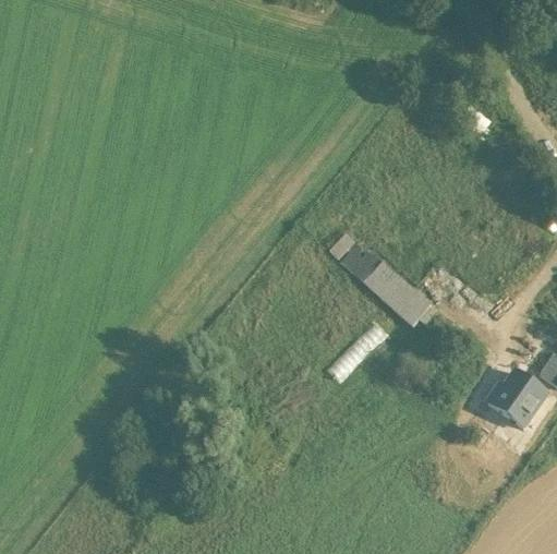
[(475,109),(464,123),(480,135),(492,121),(475,109)]
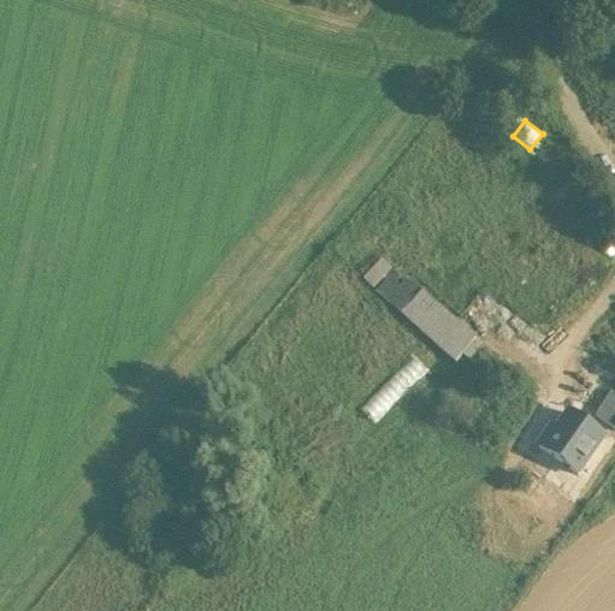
[(408,278),(400,288),(386,276),(374,289),(401,312),(421,289),(408,278)]
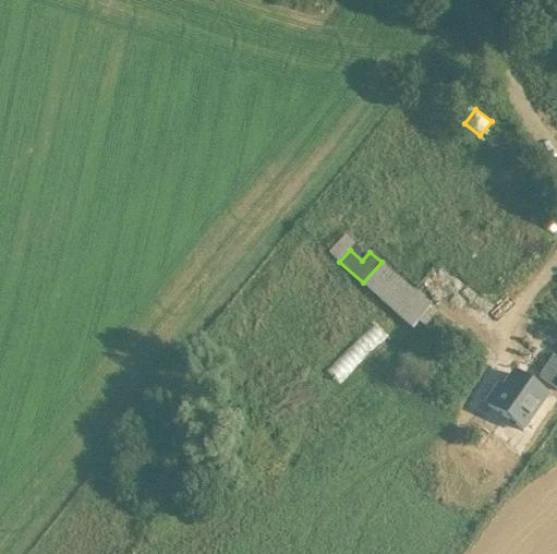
[(413,291),(382,262),(363,282),(411,325),(430,305),(413,291)]
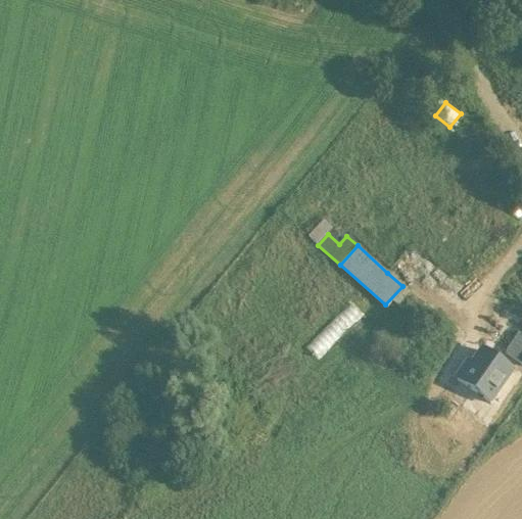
[(492,358),(509,369),(521,349),(521,331),(515,326),(492,358)]
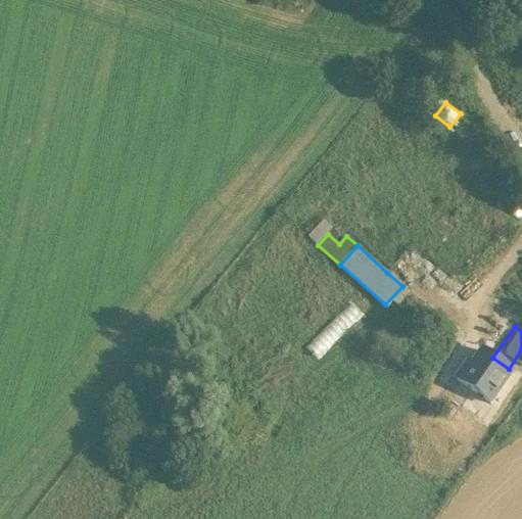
[(492,358),(480,349),(466,370),(464,368),(457,378),(487,399),(509,369),(492,358)]
